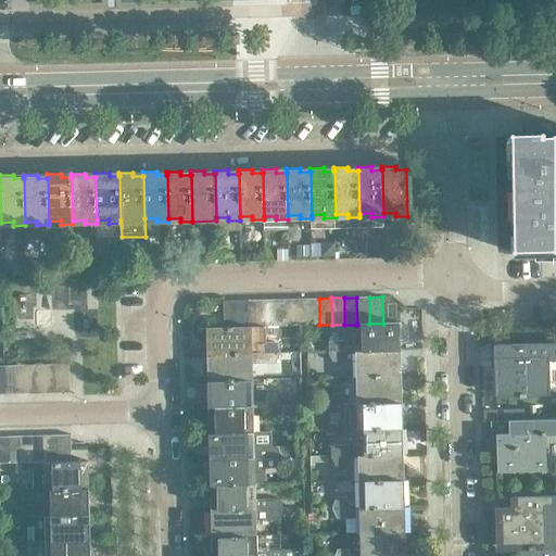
[(369,324),(369,298),(356,298),(357,325),(369,324)]
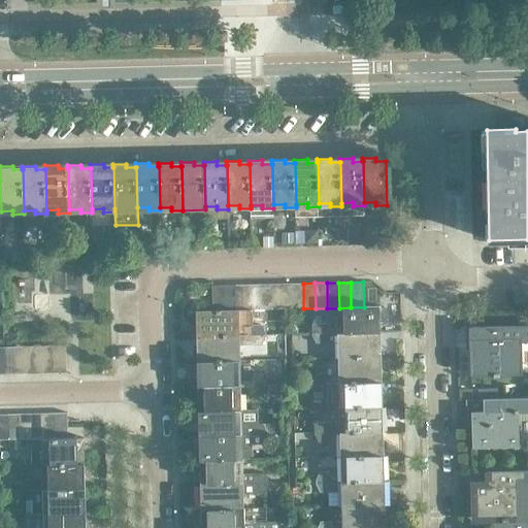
[(272,309),(271,284),(260,285),(260,309),(272,309)]
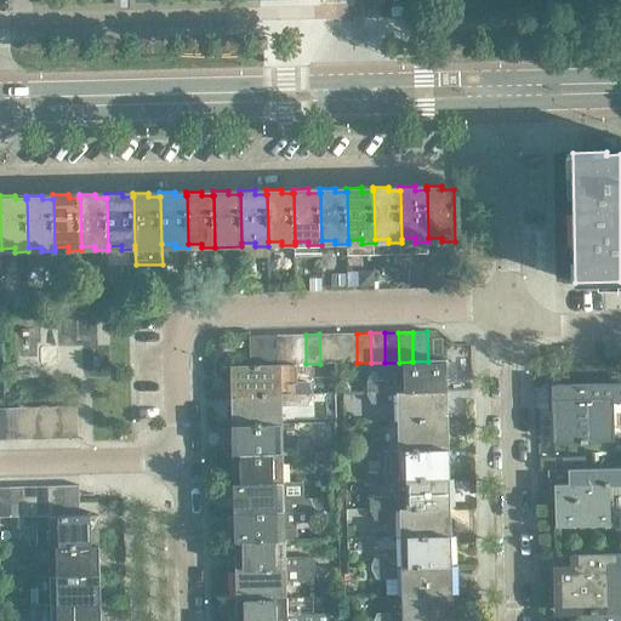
[(335,364),(334,339),(334,334),(319,334),(320,364),(335,364)]
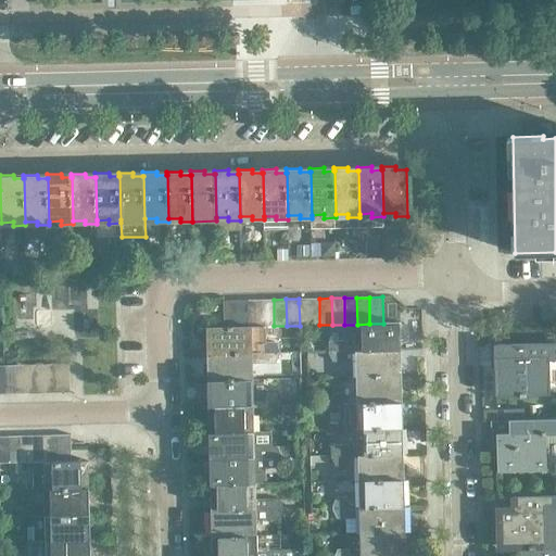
[(319,325),(319,299),(306,299),(306,326),(319,325)]
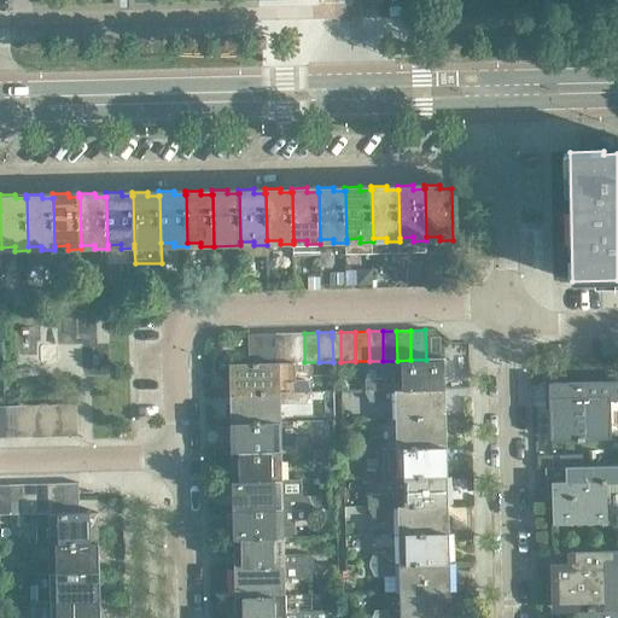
[(277,363),(277,333),(262,334),(263,363),(277,363)]
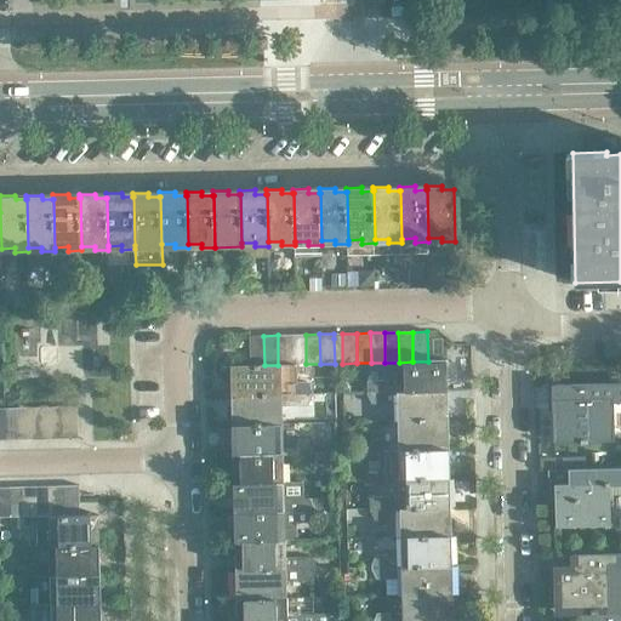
[(292,365),(291,335),(278,335),(278,365),(280,365),(292,365)]
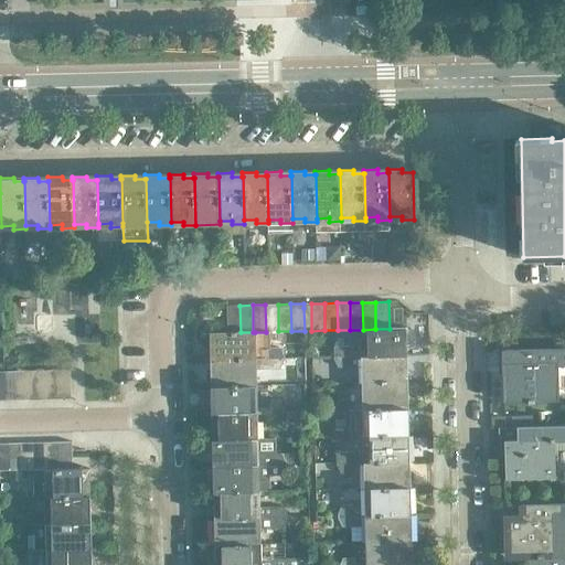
[(278,331),(278,305),(265,305),(266,332),(278,331)]
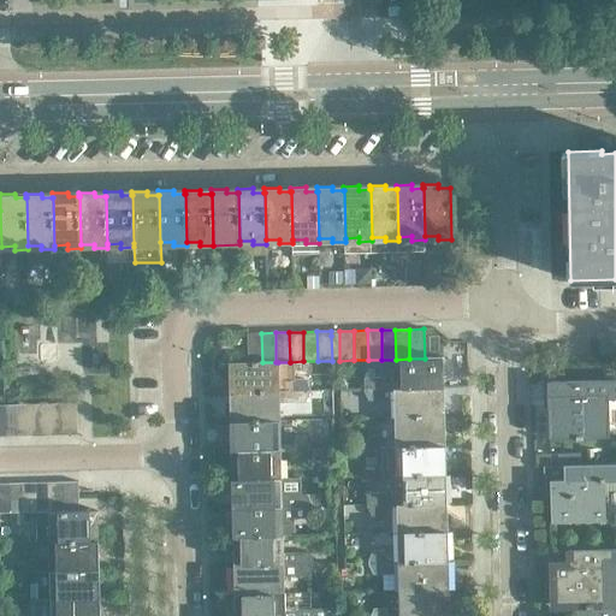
[(262,362),(261,333),(247,333),(248,363),(262,362)]
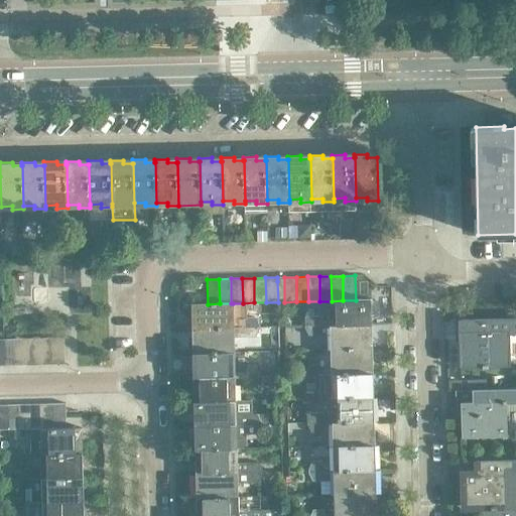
[(372,325),(371,299),(356,300),(343,300),(332,301),(331,301),(331,324),(321,324),(317,316),(309,316),(306,325),(306,327),(372,325)]
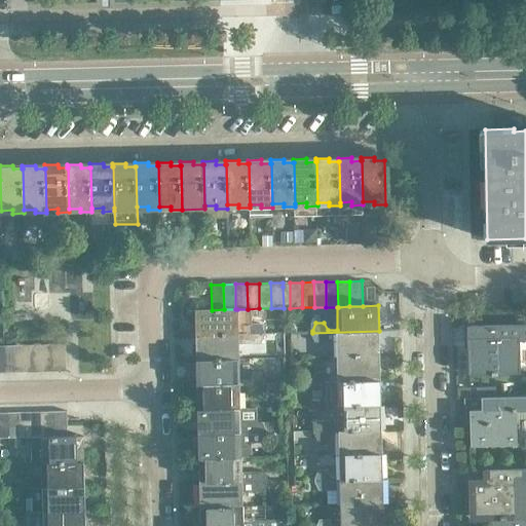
[(238,332),(237,309),(235,309),(224,309),(212,310),(196,310),(196,335),(264,334),(264,332),(260,324),(252,325),(249,332),(238,332)]
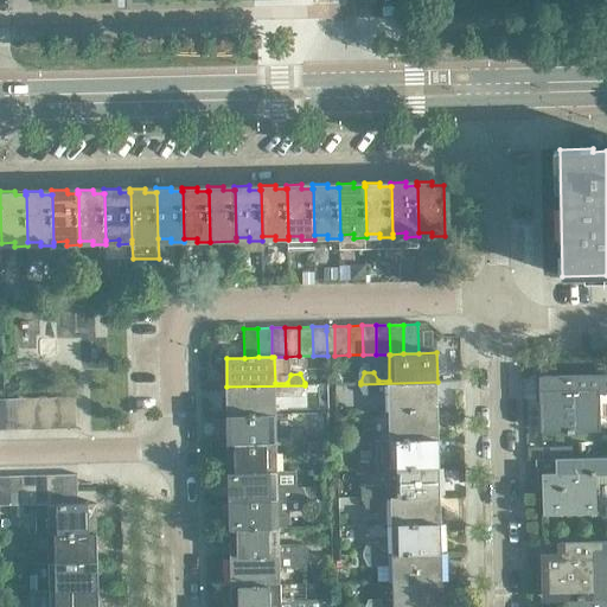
[(580,430),(580,390),(606,389),(606,375),(541,377),(542,432),(568,432),(568,434),(575,434),(574,430),(580,430)]
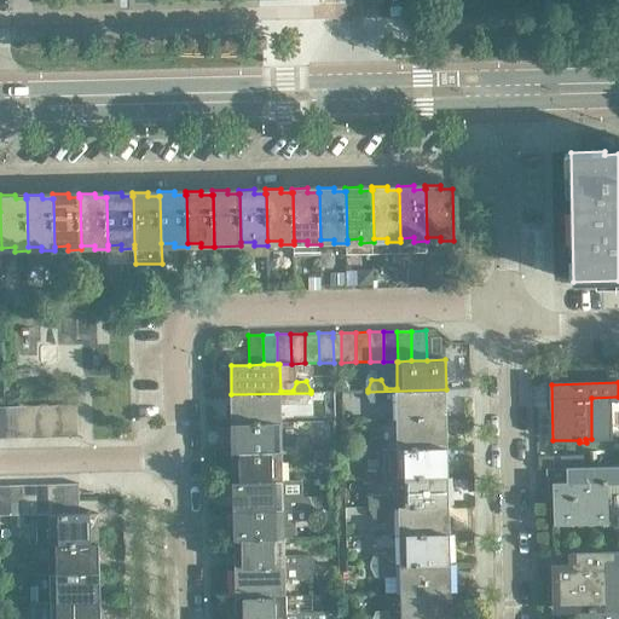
[(446,418),(446,389),(368,392),(368,394),(371,403),(382,403),(386,393),(397,393),(398,420),(446,418)]
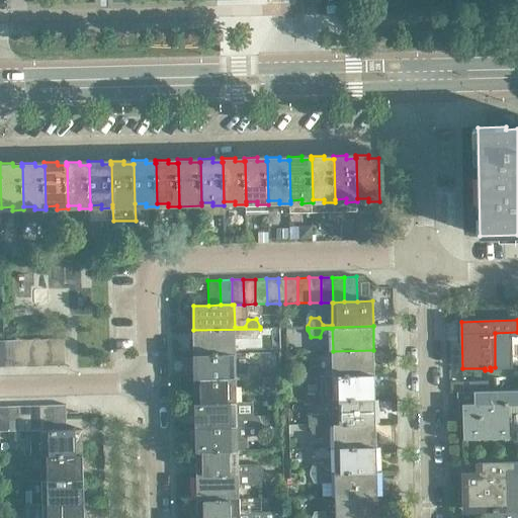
[(236,353),(235,331),(245,331),(248,339),(257,339),(260,331),(260,329),(193,330),(194,354),(236,353)]
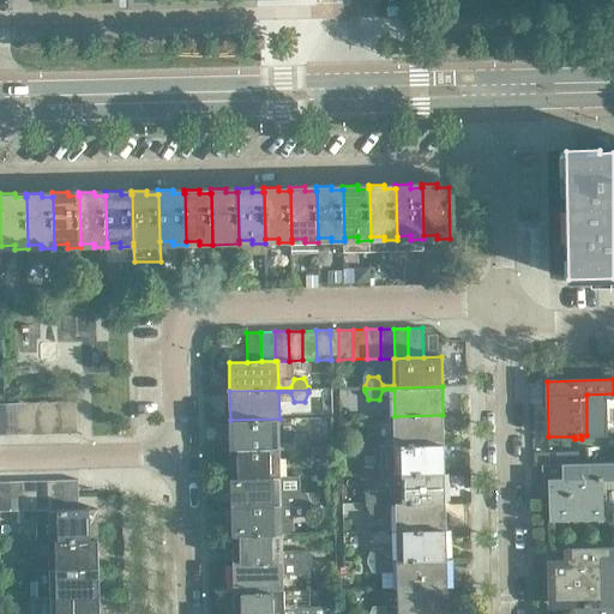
[(76,433),(74,402),(60,403),(60,434),(76,433)]
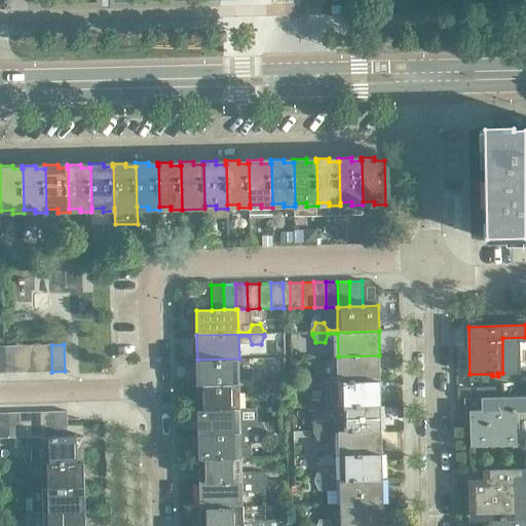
[(14,372),(14,345),(2,346),(2,373),(14,372)]
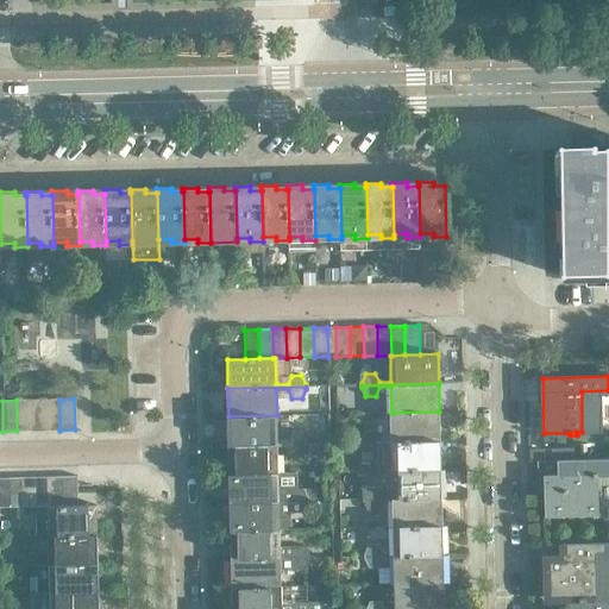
[(31,431),(31,400),(17,400),(17,431),(31,431)]
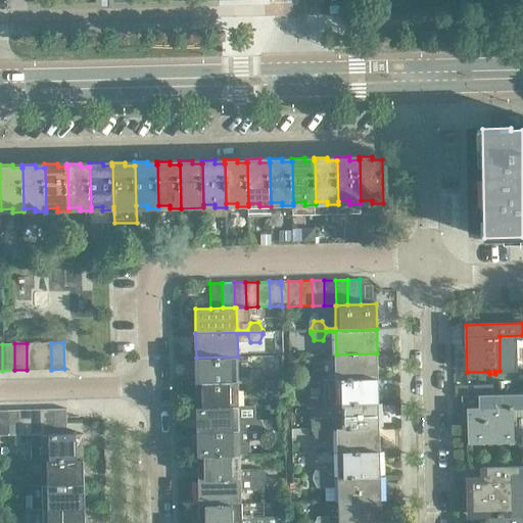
[(39,370),(39,343),(27,343),(27,370),(39,370)]
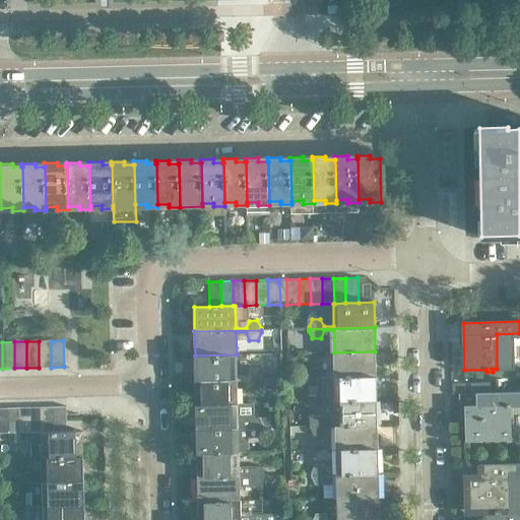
[(51,368),(51,341),(39,341),(39,368),(51,368)]
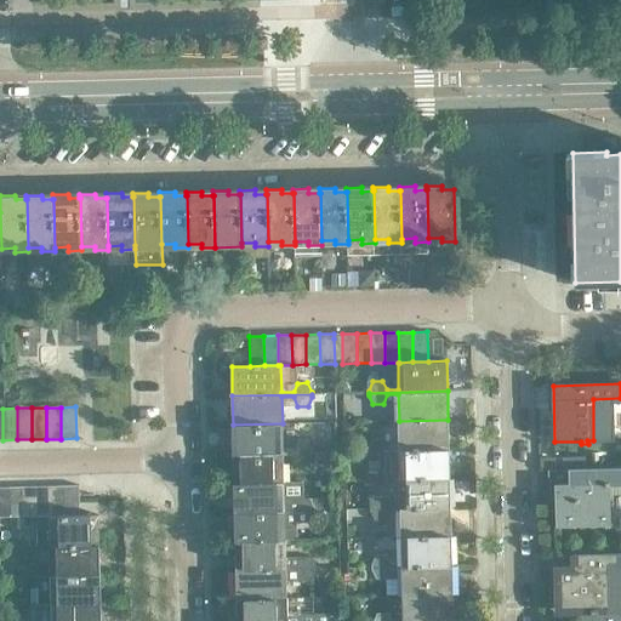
[(449,449),(448,420),(399,421),(399,448),(388,448),(385,439),(374,439),(370,449),(370,451),(449,449)]
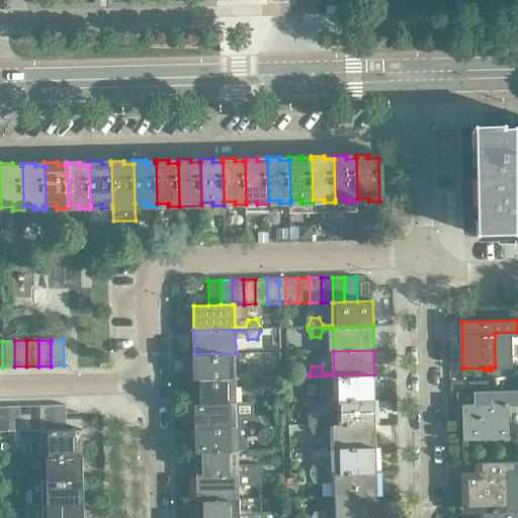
[(236,375),(236,353),(194,354),(195,378),(261,377),(261,375),(258,367),(249,368),(246,375),(236,375)]
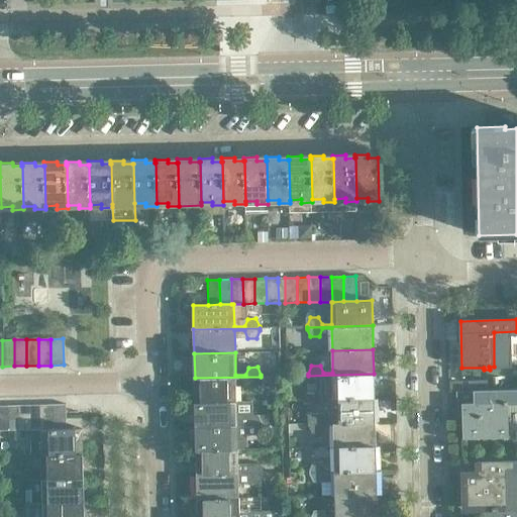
[(374,398),(374,374),(308,376),(308,378),(311,385),(320,385),(323,377),(332,377),(333,399),(374,398)]
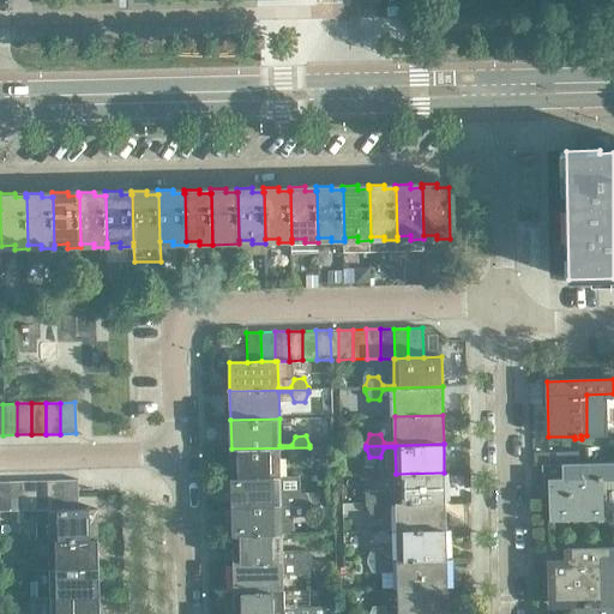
[(281,476),(280,450),(292,450),(295,459),(306,458),(309,450),(309,447),(232,449),(232,477),(281,476)]
